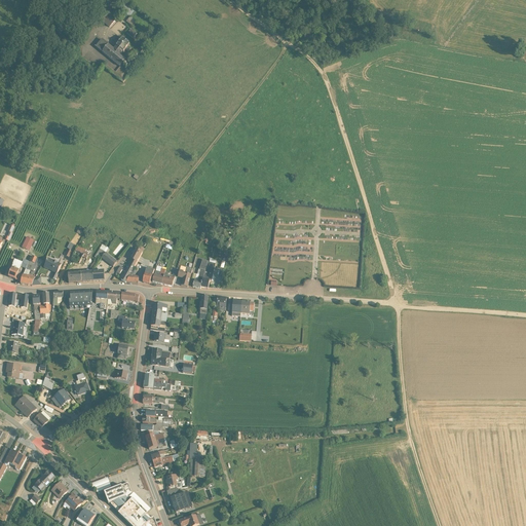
[(136,10),(123,1),(117,8),(129,17),(136,10)]
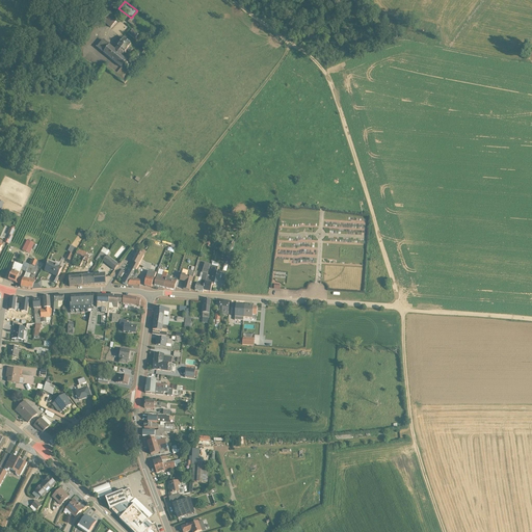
[(102,22),(110,28),(118,18),(110,11),(102,22)]
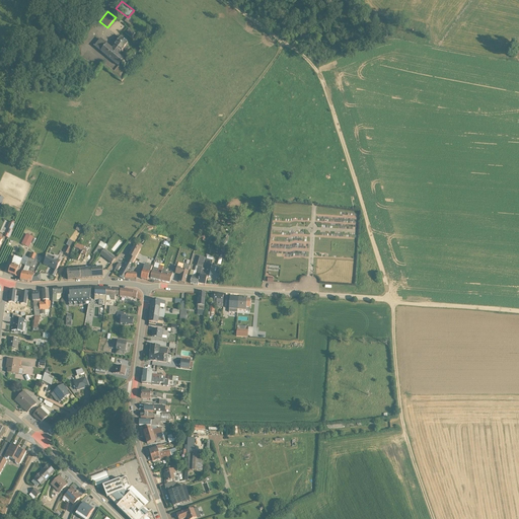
[(135,22),(128,17),(125,21),(131,27),(135,22)]
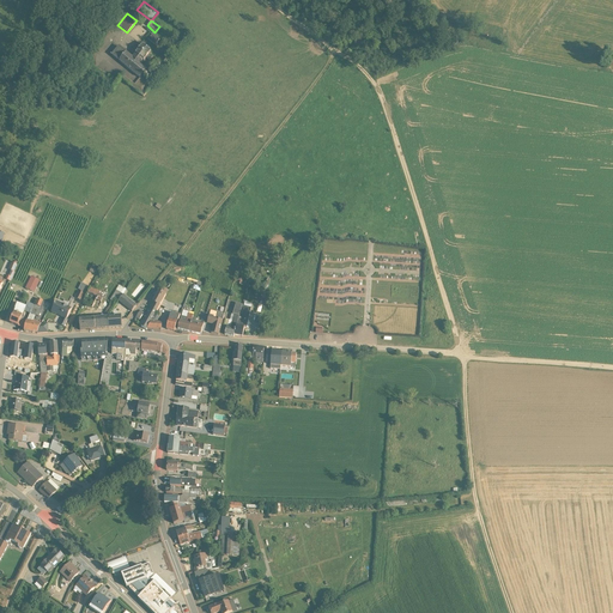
[(159,40),(152,35),(149,40),(155,46),(159,40)]
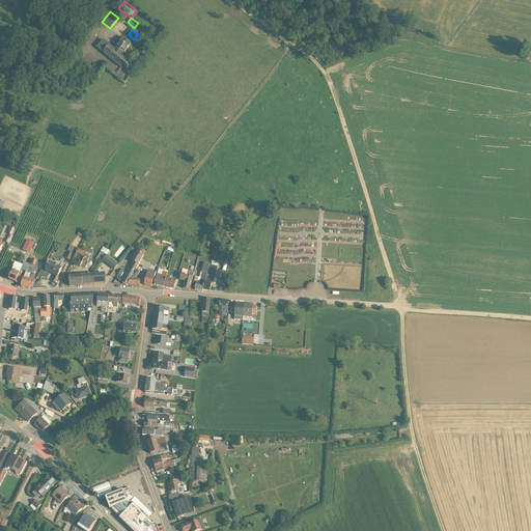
[(129,53),(132,50),(130,48),(131,47),(131,46),(120,36),(115,43),(118,45),(114,50),(103,40),(96,48),(120,68),(121,67),(127,60),(121,56),(127,51),(129,53)]
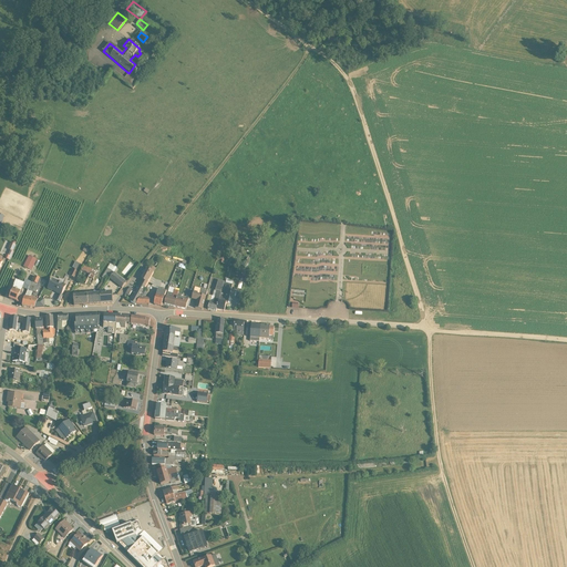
[(142,60),(137,64),(144,69),(147,64),(142,60)]
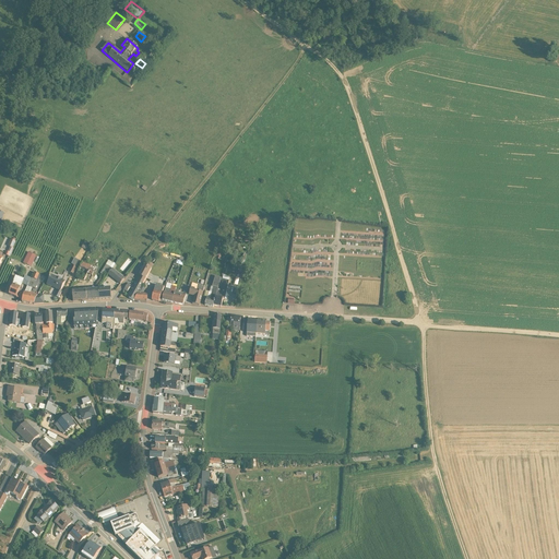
[(131,88),(139,80),(139,79),(128,71),(127,72),(122,78),(111,68),(109,71),(131,88)]
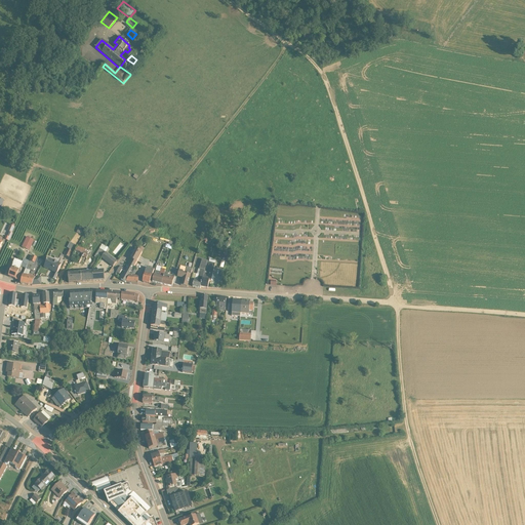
[(29,250),(34,241),(27,237),(22,247),(29,250)]
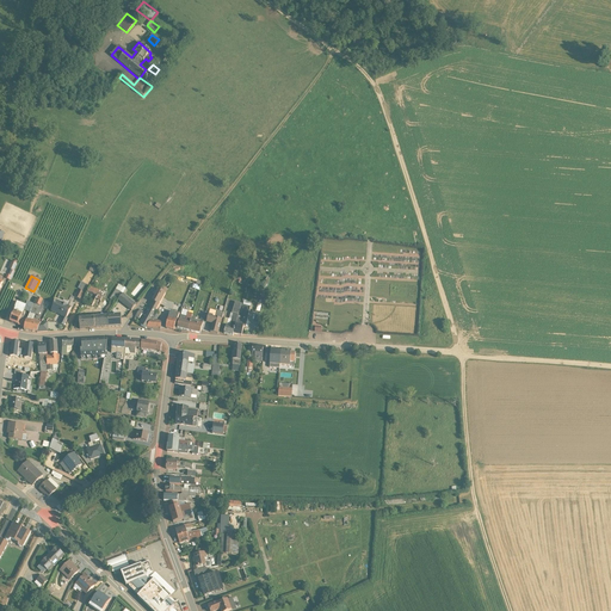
[(118,285),(110,300),(116,303),(125,289),(118,285)]
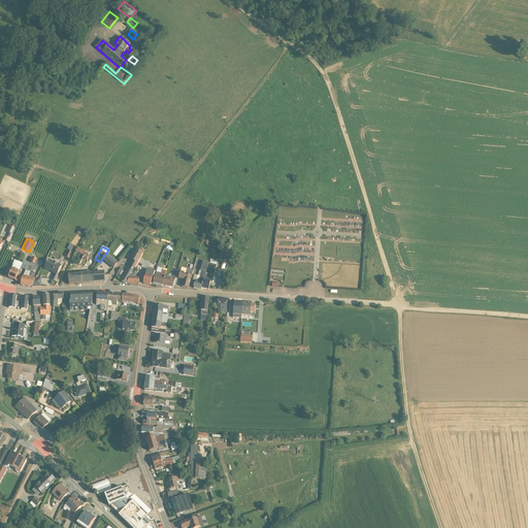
[(78,249),(76,252),(88,258),(90,254),(92,255),(92,254),(90,252),(89,253),(87,252),(78,249)]
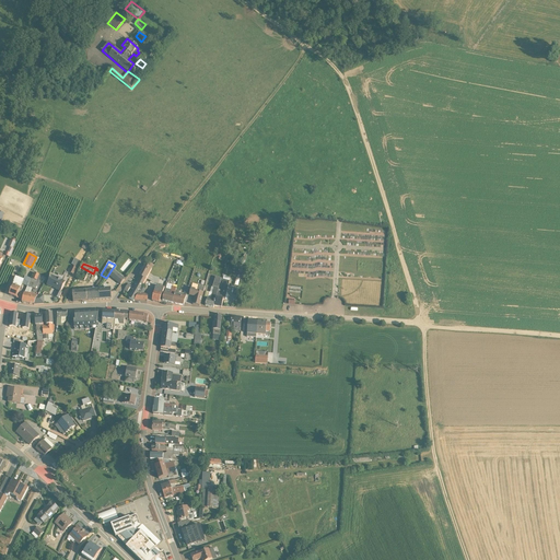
[(143,284),(152,269),(146,266),(137,281),(143,284)]
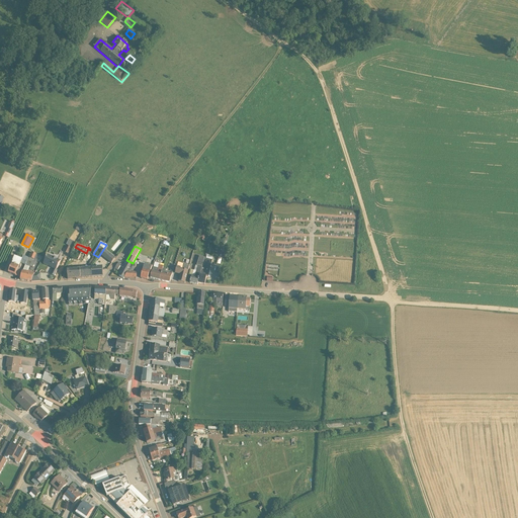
[(75,247),(70,257),(78,260),(81,254),(85,256),(86,253),(75,247)]
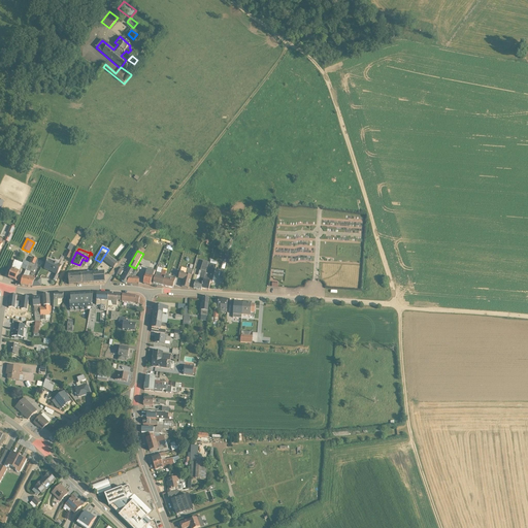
[(106,254),(102,260),(113,268),(117,264),(106,254)]
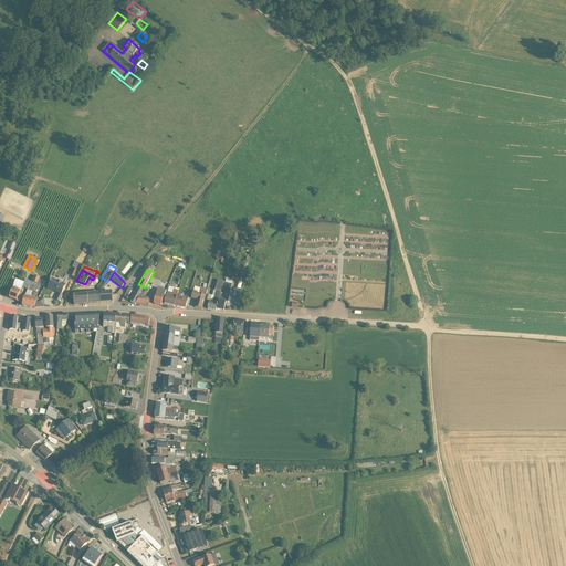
[(101,292),(107,281),(102,278),(101,281),(101,282),(96,290),(101,292)]
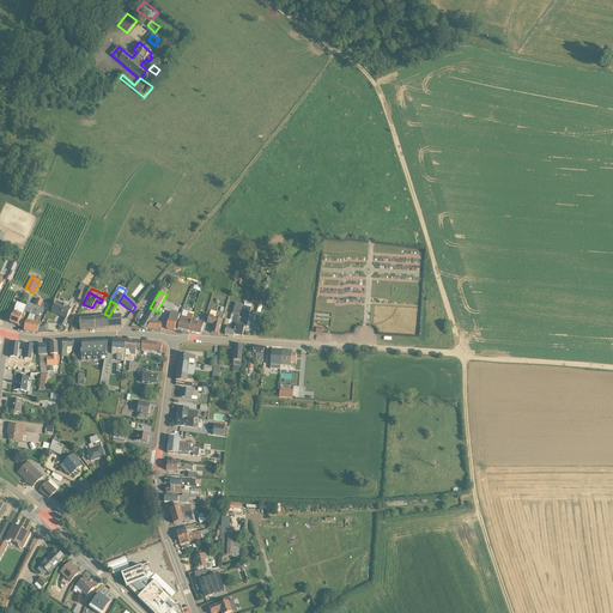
[(56,302),(50,313),(56,315),(58,315),(60,316),(60,317),(64,319),(60,326),(64,327),(67,320),(72,310),(56,302)]
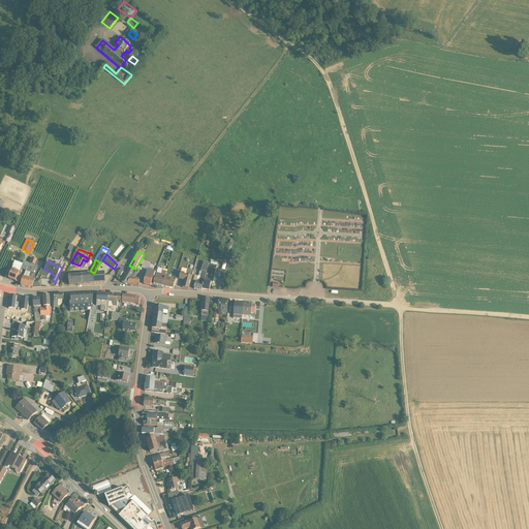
[(12,270),(8,279),(16,282),(19,273),(20,273),(21,269),(26,271),(28,263),(24,261),(22,265),(14,262),(11,270),(12,270)]
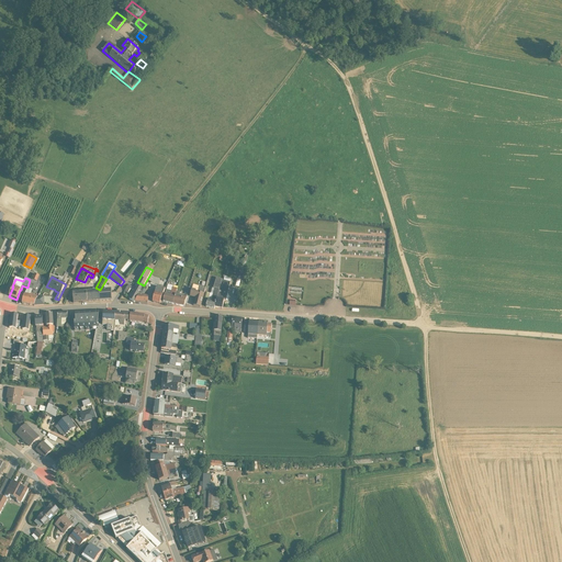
[(214,310),(222,281),(222,280),(216,279),(213,289),(212,289),(211,294),(210,294),(205,307),(214,310)]
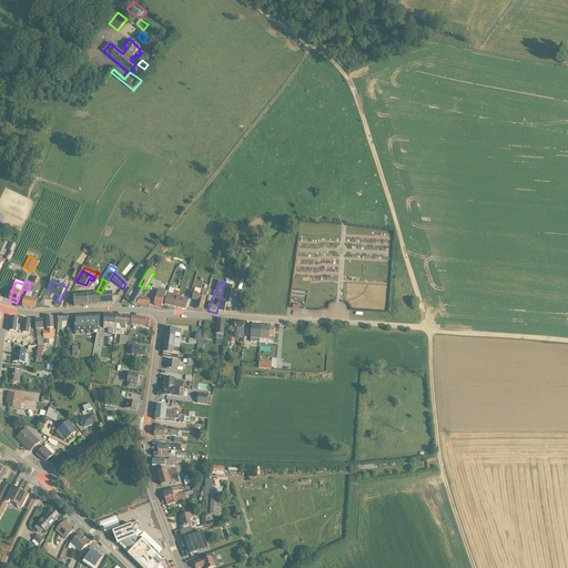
[(36,294),(39,286),(30,283),(28,291),(26,295),(32,297),(34,293),(36,294)]
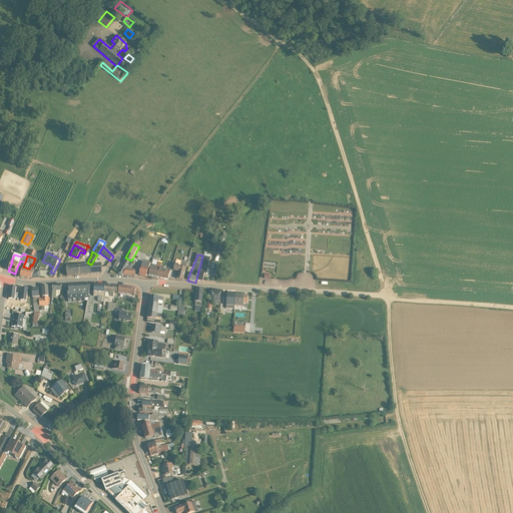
[(206,276),(210,259),(202,257),(195,281),(195,282),(202,283),(203,281),(204,276),(206,276)]
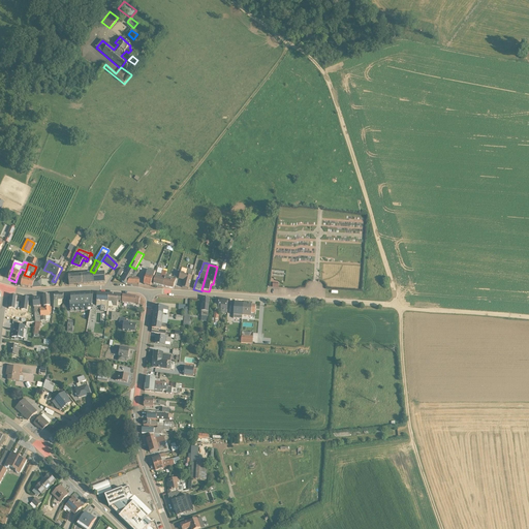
[(122,282),(126,285),(135,269),(129,266),(127,269),(129,270),(122,282)]
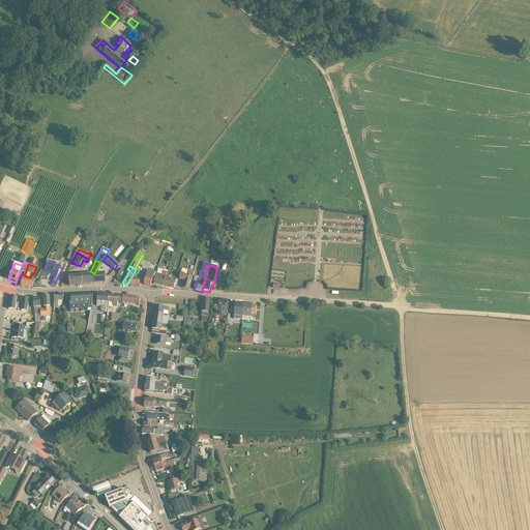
[(148,271),(144,285),(150,287),(155,273),(148,271)]
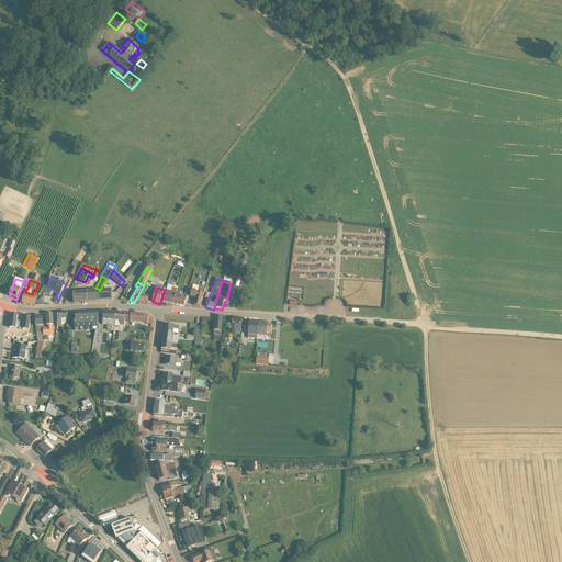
[(173,304),(177,290),(172,288),(171,292),(166,291),(163,302),(173,304)]
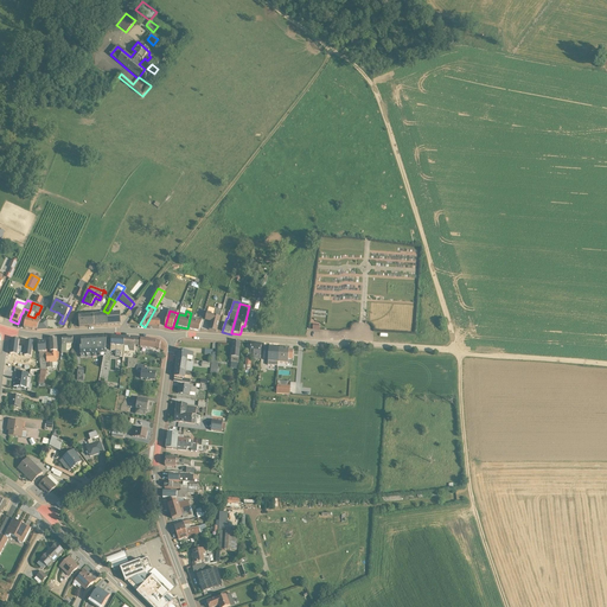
[(191,315),(187,328),(195,331),(198,331),(204,311),(200,311),(198,319),(195,318),(195,317),(191,315)]
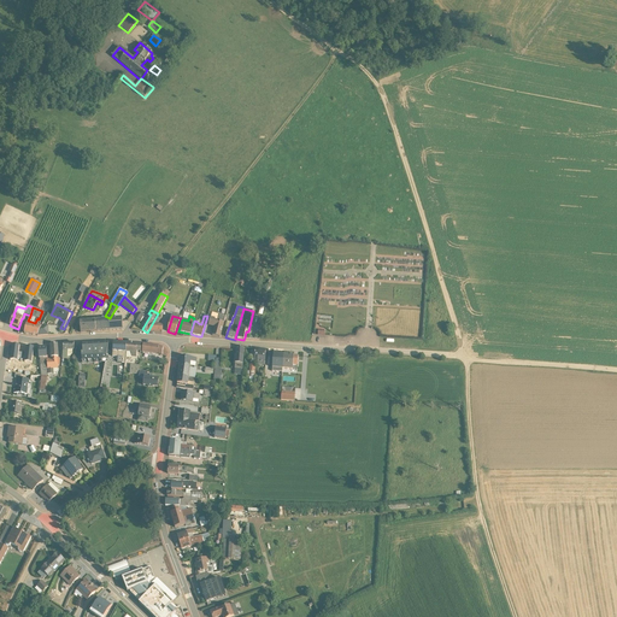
[(215,321),(215,319),(211,318),(209,327),(213,328),(212,336),(219,338),(224,323),(225,318),(219,317),(218,322),(215,321)]
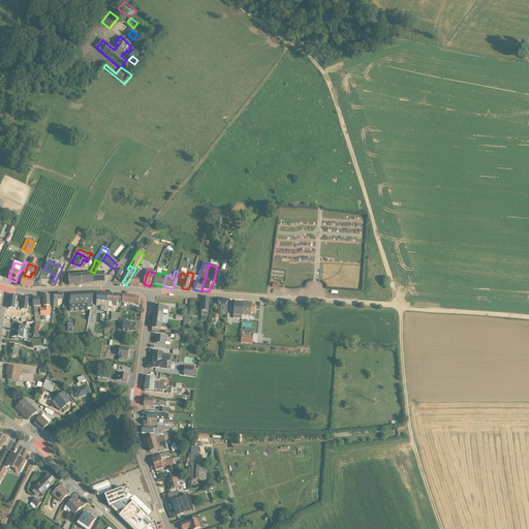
[(93,283),(105,283),(104,273),(92,274),(93,283)]
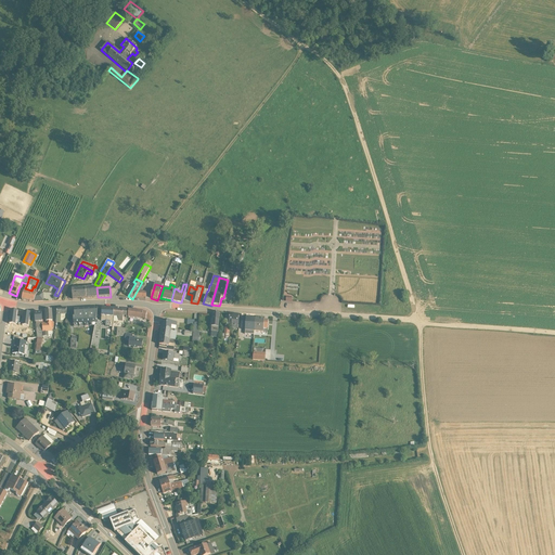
[(144,288),(140,286),(133,298),(146,298),(146,293),(142,292),(144,288)]
